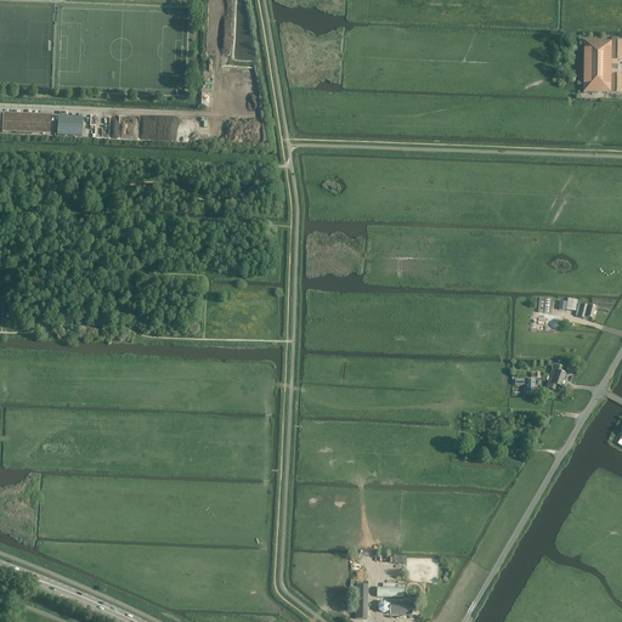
[(621,41),(617,41),(584,41),(583,94),(621,94),(621,74),(617,75),(617,71),(617,66),(617,61),(621,60),(621,41)]
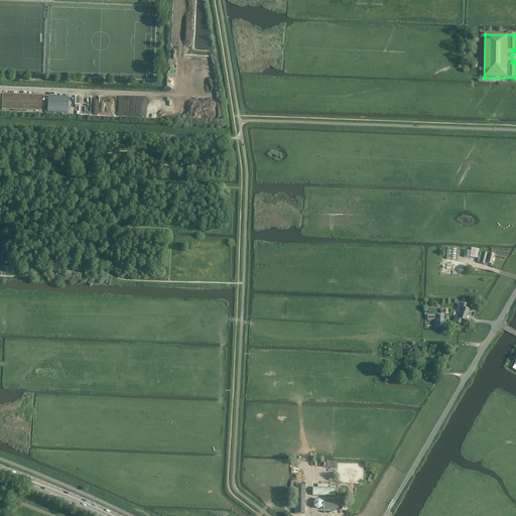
[(42,96),(33,96),(2,94),(2,95),(2,97),(0,96),(0,107),(2,107),(2,110),(41,112),(42,96)]
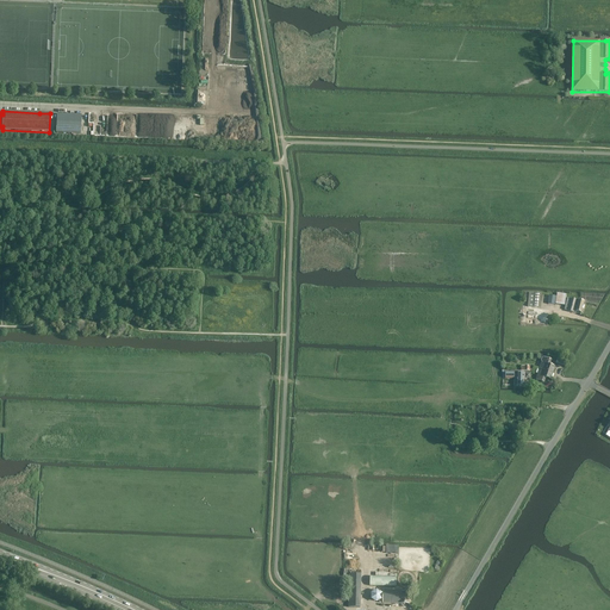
[(57,114),(56,132),(80,134),(81,116),(57,114)]
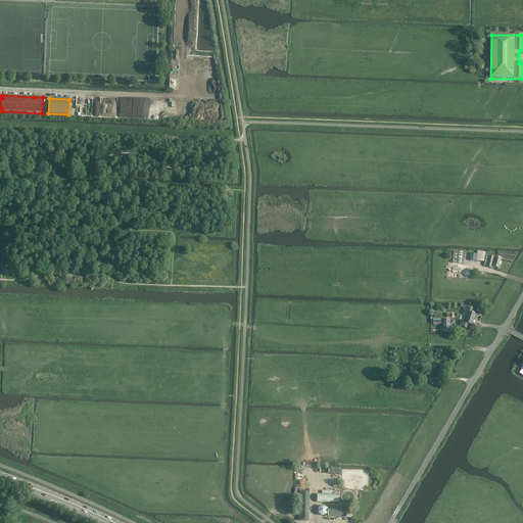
[(454,251),(453,264),(463,265),(464,252),(454,251)]
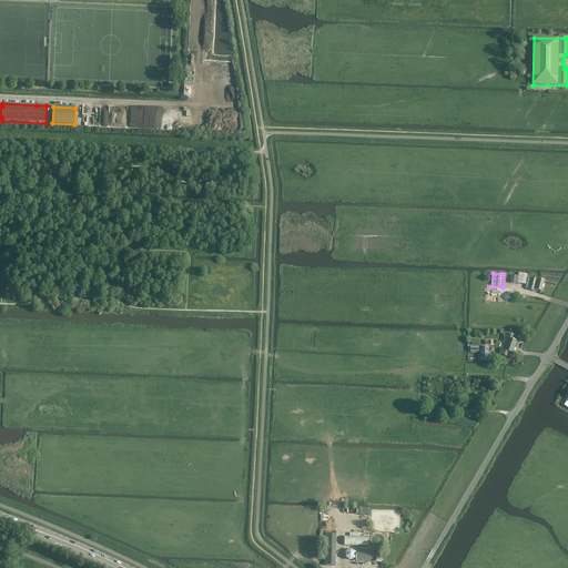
[(517,283),(526,285),(527,275),(518,273),(517,283)]
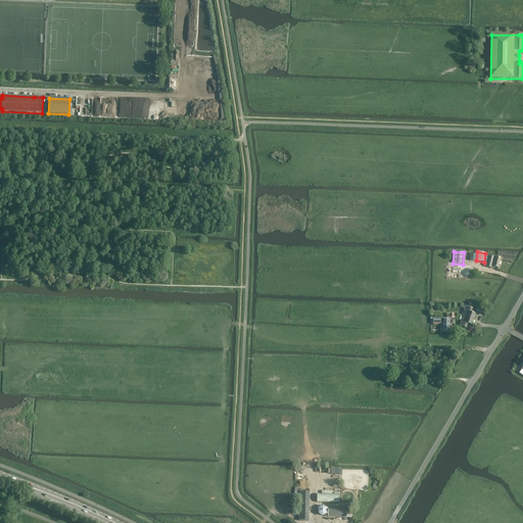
[(470,260),(475,262),(476,255),(476,254),(472,253),(471,254),(471,253),(468,252),(467,259),(470,260)]
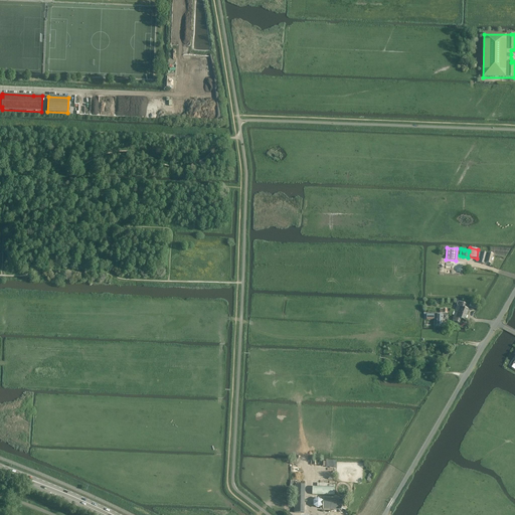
[(482,252),(480,263),(480,264),(484,265),(485,263),(491,265),(493,255),(482,252)]
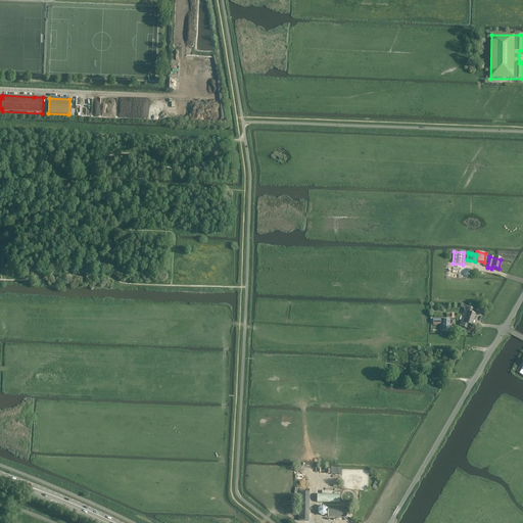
[(466,306),(463,317),(474,320),(476,315),(472,314),(473,310),(466,306)]
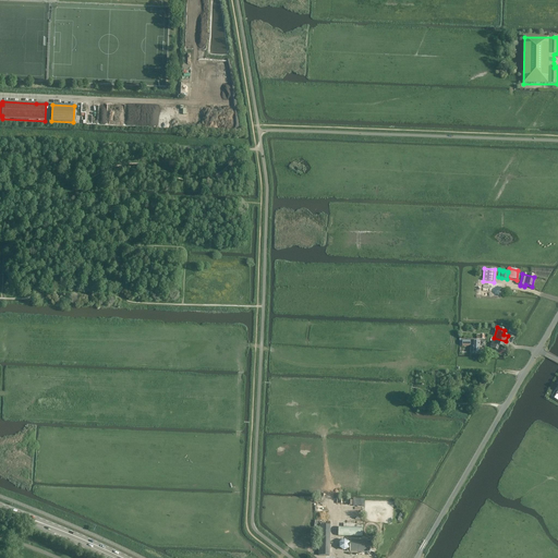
[(504,348),(506,341),(494,338),(490,348),(498,350),(499,346),(504,348)]
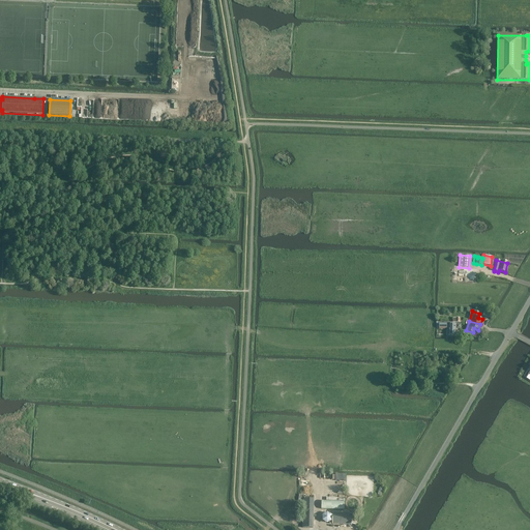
[(302,528),(313,528),(314,499),(303,499),(302,528)]
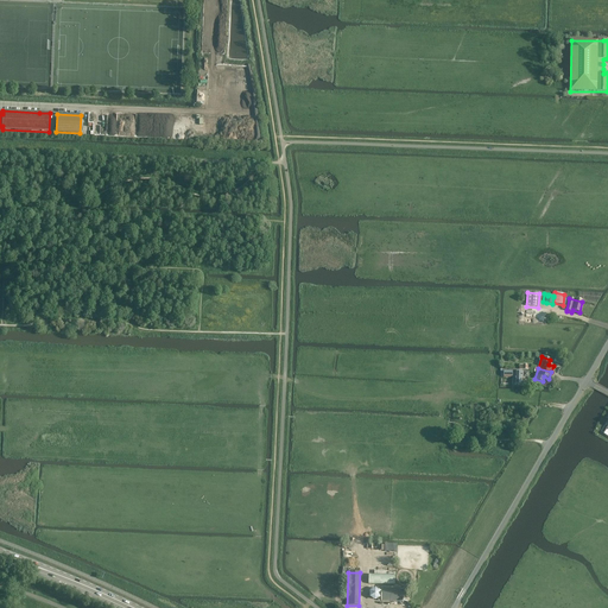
[(381,599),(381,591),(377,588),(371,591),(371,597),(375,601),(381,599)]
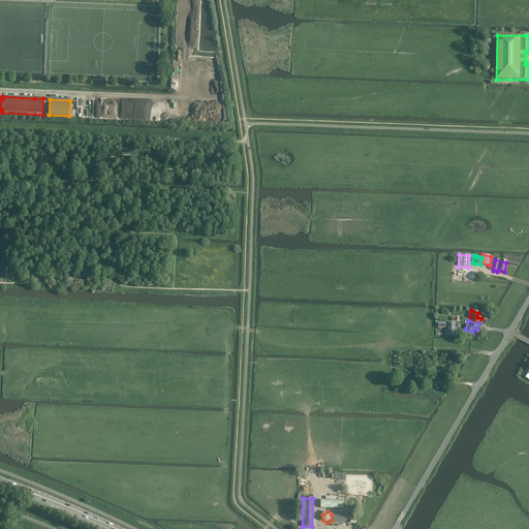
[(348,514),(333,512),(332,512),(332,515),(332,521),(332,523),(347,524),(354,524),(354,515),(348,514)]
